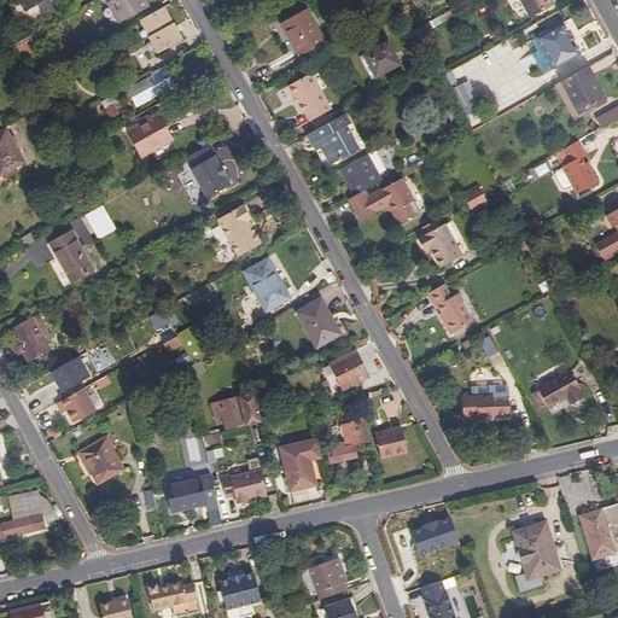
[(36,7),(40,13),(51,6),(47,0),(16,0),(24,13),(36,7)]
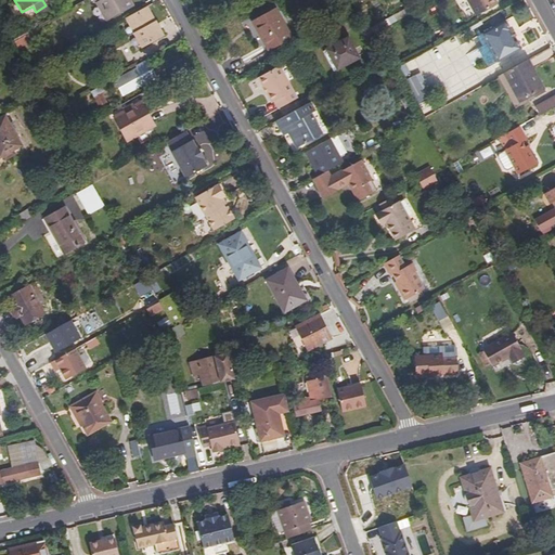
[(105,10),(99,0),(95,2),(102,13),(105,10)]
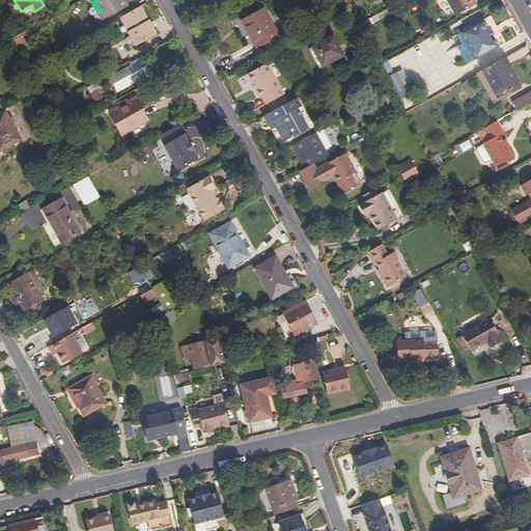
[(94,0),(101,9),(98,12),(102,20),(127,5),(123,0),(94,0)]
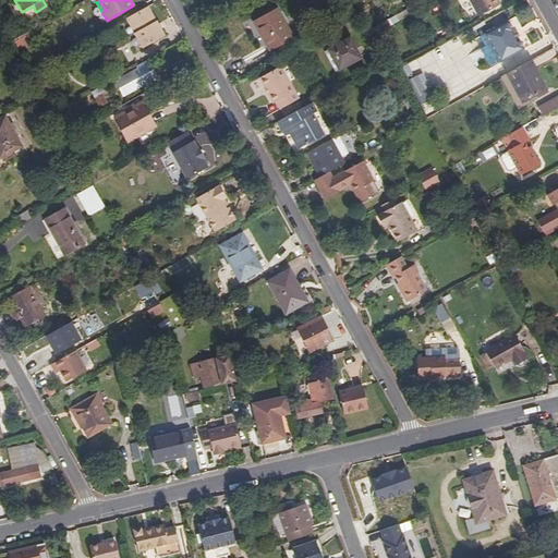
[(468,0),(478,17),(499,7),(496,0),(468,0)]
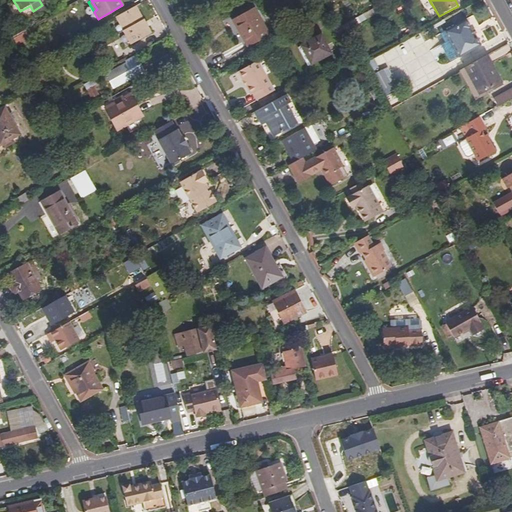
[(42,5),(33,11),(35,16),(46,10),(42,5)]
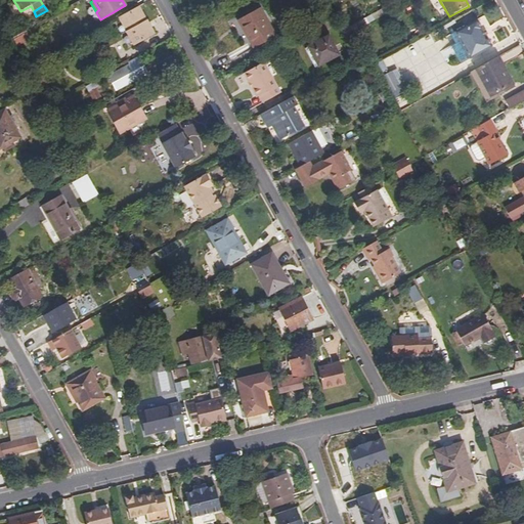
[(276,36),(259,5),(236,18),(254,48),(276,36)]
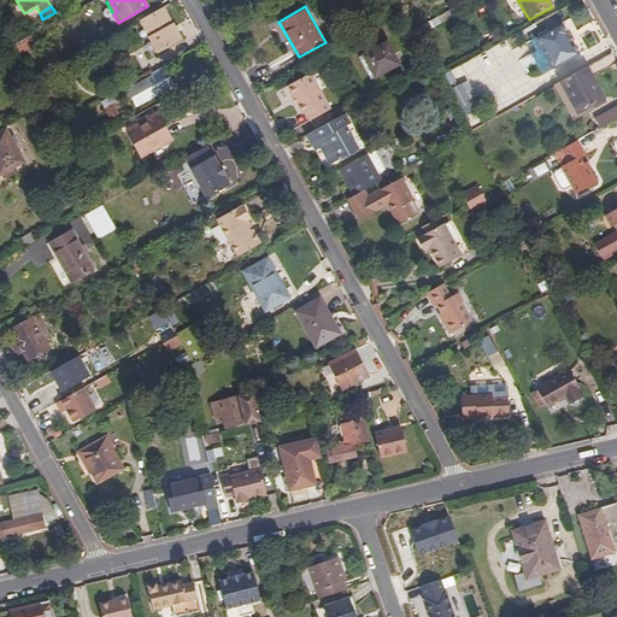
[(181,40),(162,7),(140,19),(160,52),(181,40)]
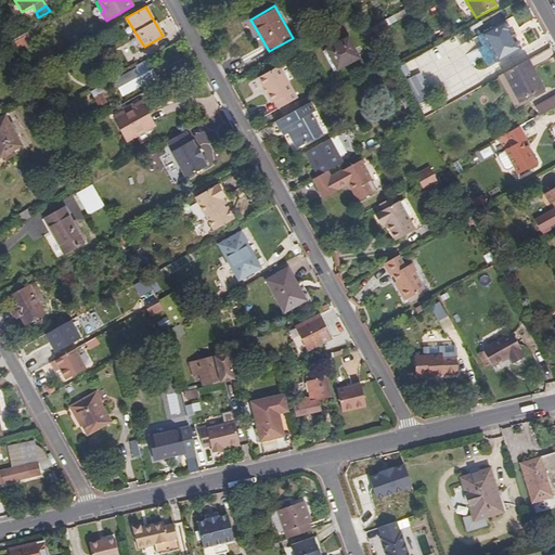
[(511,33),(505,22),(481,36),(491,52),(485,55),(491,67),(498,64),(520,51),(515,40),(514,41),(510,33),(511,33)]
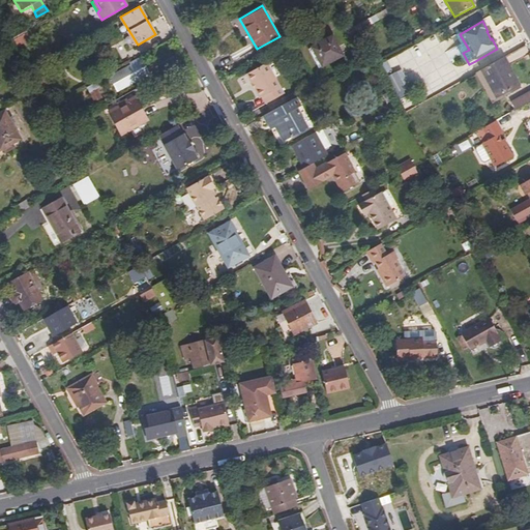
[(23,34),(12,39),(17,46),(26,40),(23,34)]
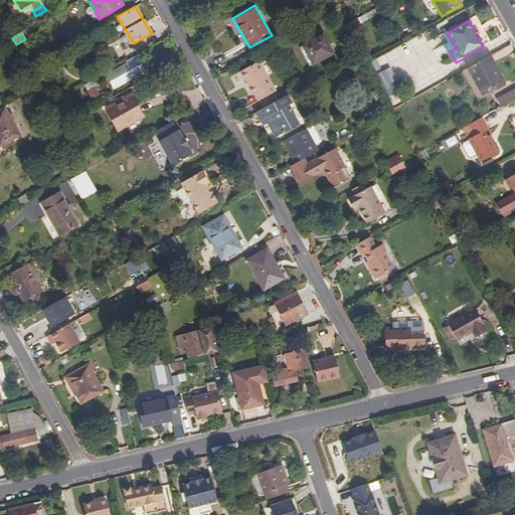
[(332,54),(323,36),(304,47),(313,65),(332,54)]
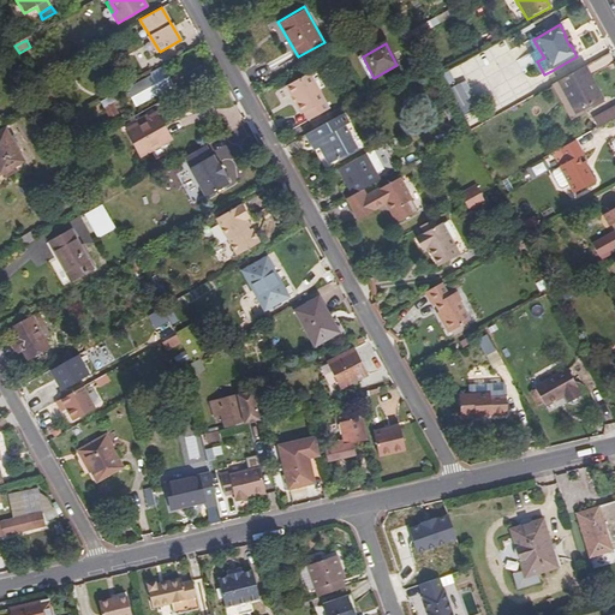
[(161,67),(150,72),(151,77),(127,90),(136,106),(160,93),(160,91),(171,85),(161,67)]
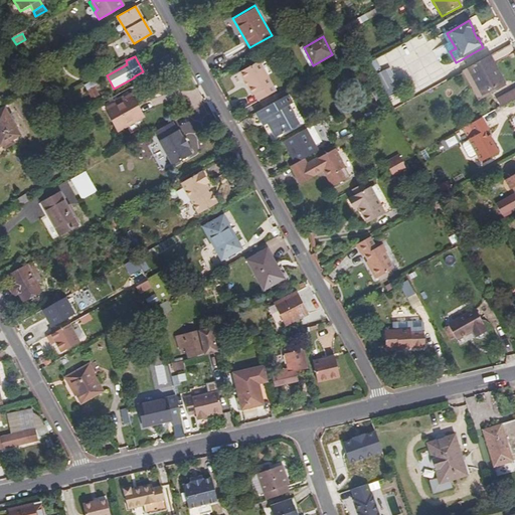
[(488,57),(467,68),(482,96),(503,83),(488,57)]
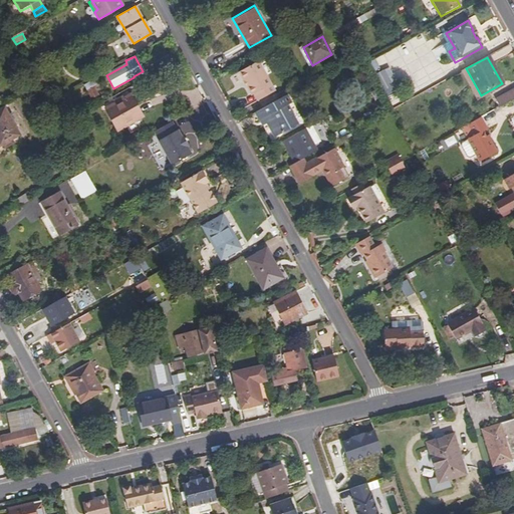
[(255,94),(259,100),(276,91),(260,61),(240,72),(253,95),(255,94)]
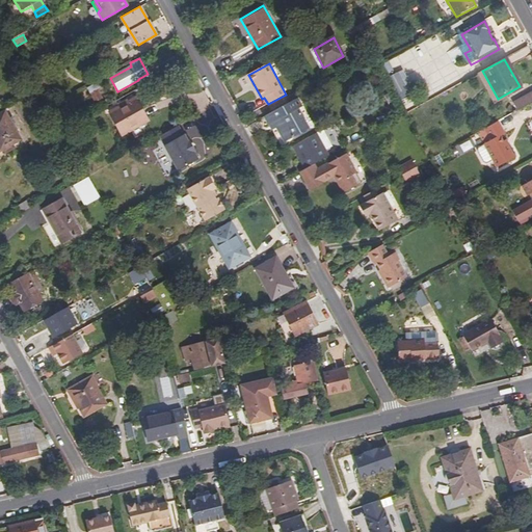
[(382,78),(389,75),(383,64),(377,68),(382,78)]
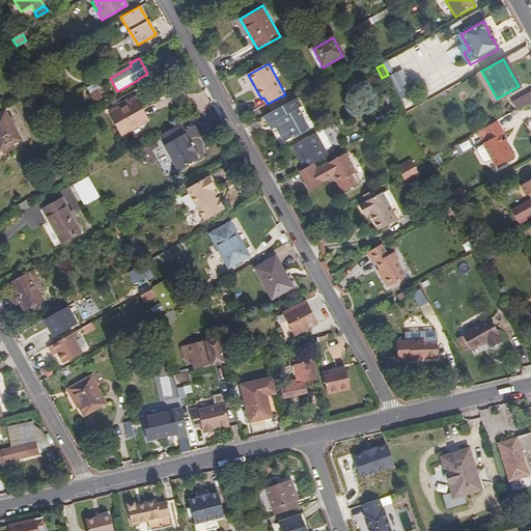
[(34,78),(39,85),(43,91),(49,87),(42,74),(34,78)]
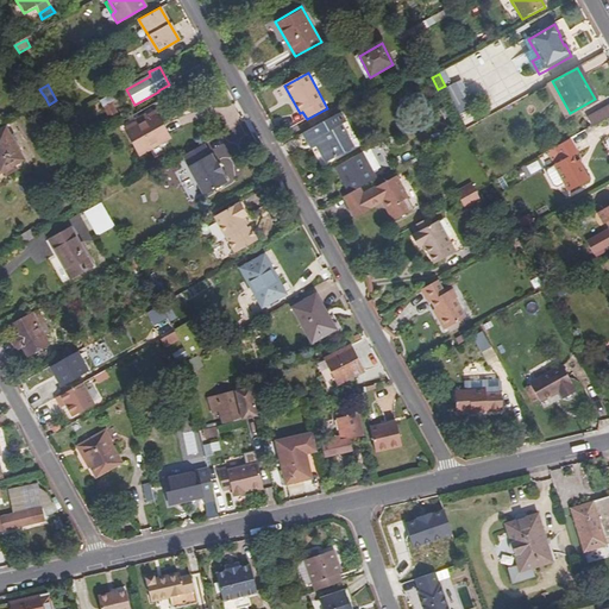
[(453,108),(464,102),(453,85),(443,89),(453,108)]
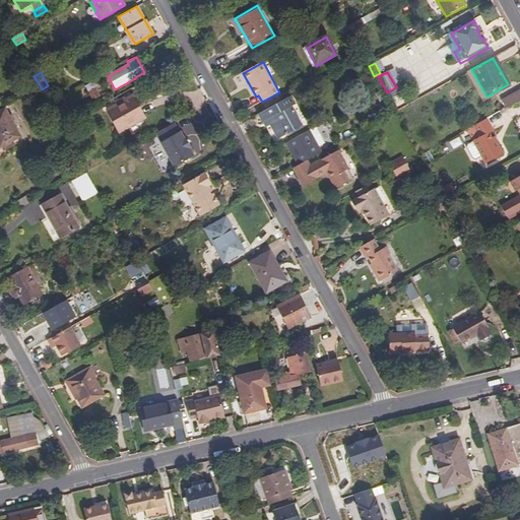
[(94,87),(92,82),(86,85),(94,101),(101,98),(94,87)]
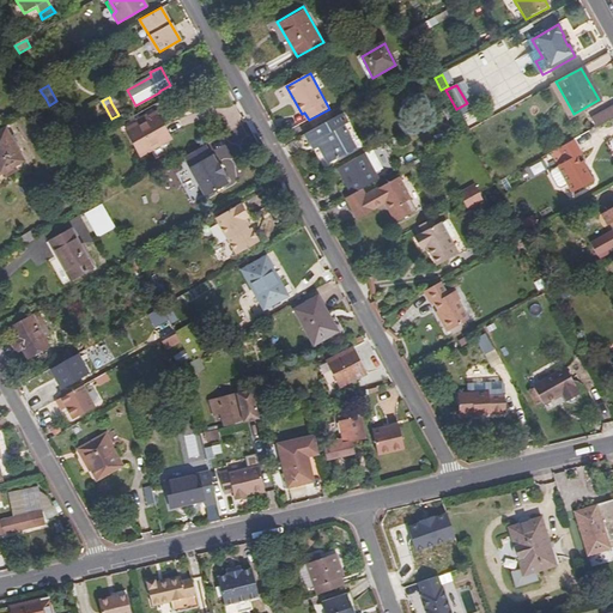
[(596,128),(612,119),(612,107),(592,119),(596,128)]
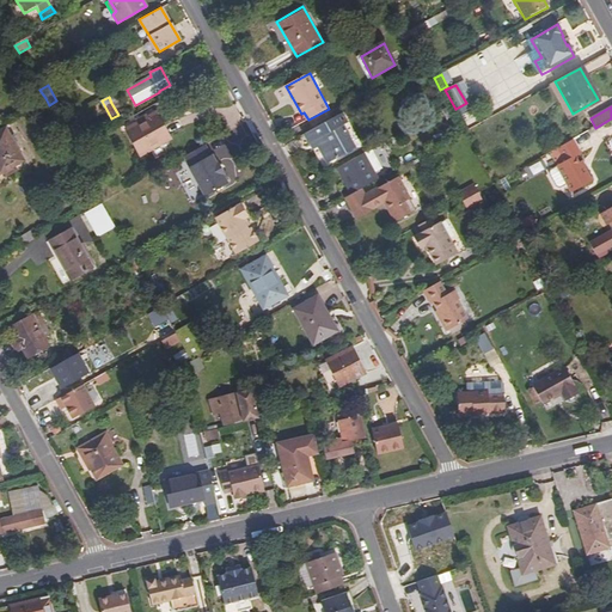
[(169,139),(155,115),(145,121),(144,117),(136,121),(139,124),(129,130),(142,154),(169,139)]
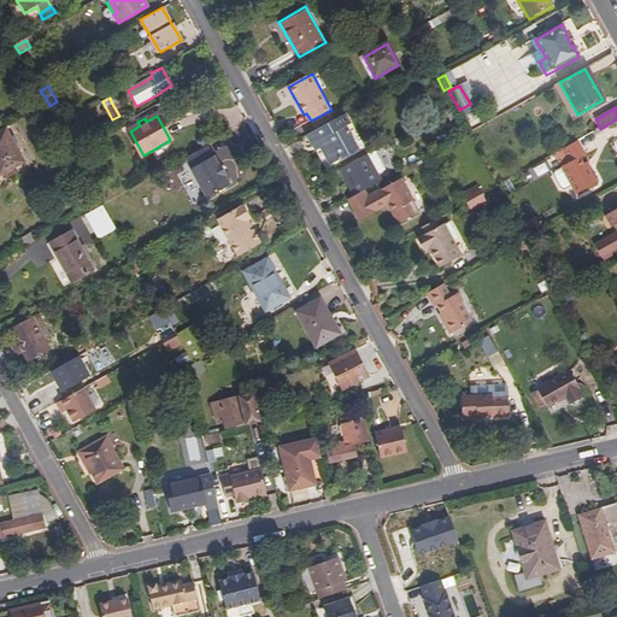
[(307,135),(307,136),(344,117),(344,116),(307,135)]
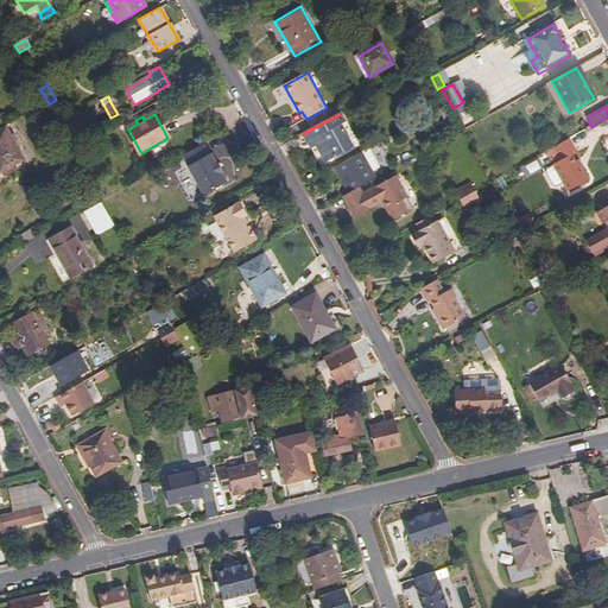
[(339,115),(303,134),(308,143),(312,140),(316,146),(325,163),(350,149),(337,126),(343,122),(339,115)]
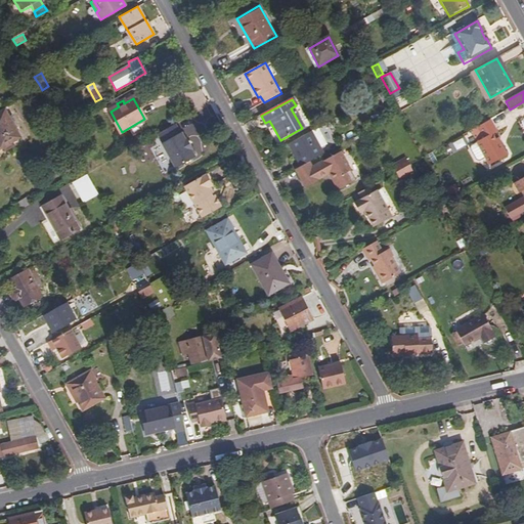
[(0,147),(8,143),(16,139),(2,113),(0,113),(0,147)]
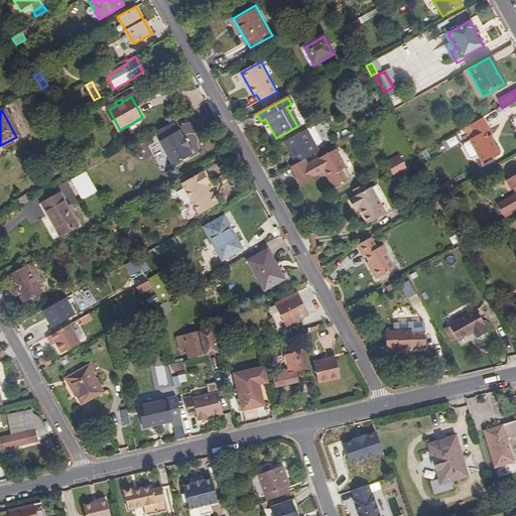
[(489,130),(483,118),(464,129),(470,141),(464,144),(463,147),(469,158),(472,158),(478,155),(482,162),(498,153),(491,141),(490,142),(488,138),(485,133),(489,130)]
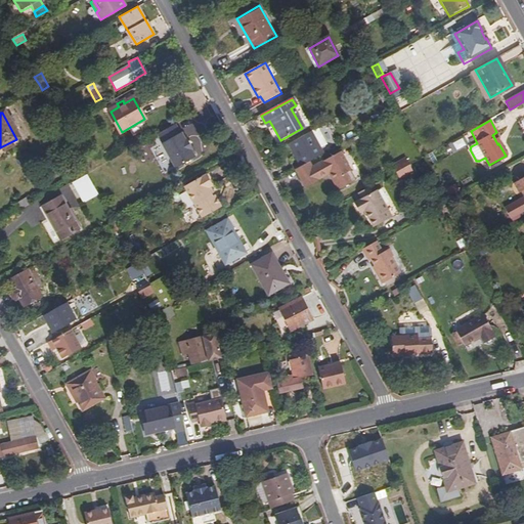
[(162,143),(176,169),(195,158),(191,150),(192,150),(187,139),(185,140),(181,133),(180,133),(176,124),(158,134),(163,143),(162,143)]
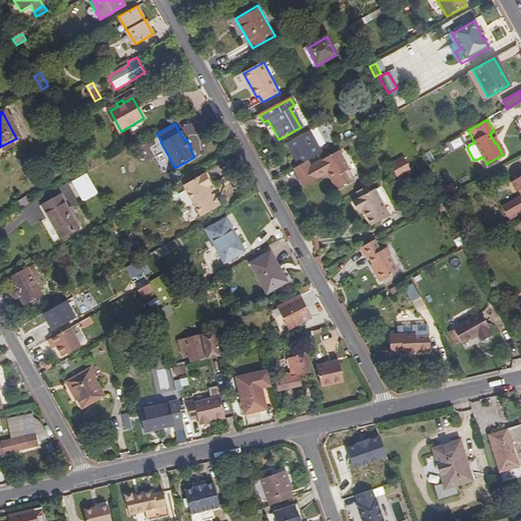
[(288,143),(300,166),(306,162),(321,155),(317,149),(324,145),(316,128),(288,143)]
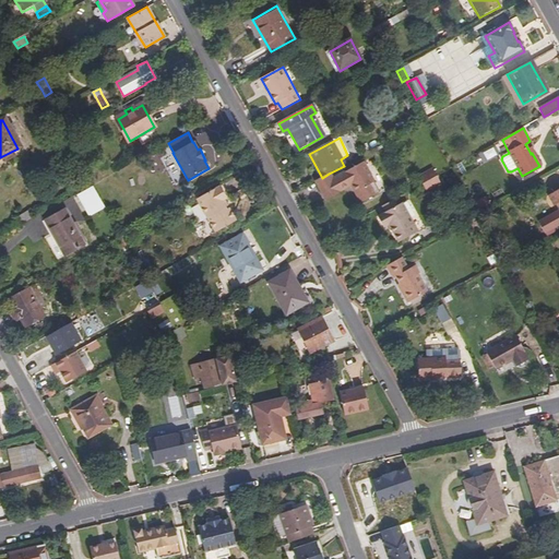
[(9,153),(0,157),(0,164),(12,158),(9,153)]
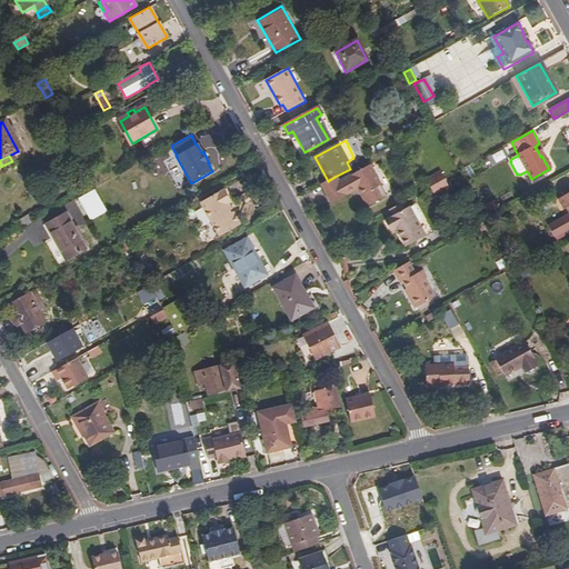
[(361,191),(359,192),(367,206),(385,197),(368,166),(343,180),(349,190),(358,185),(361,191)]
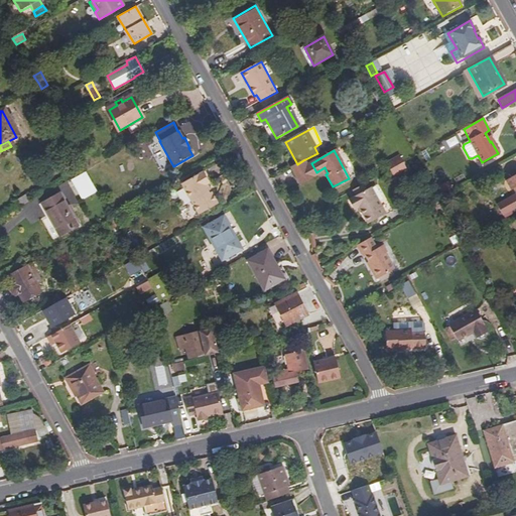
[(386,163),(390,170),(403,163),(399,156),(386,163)]
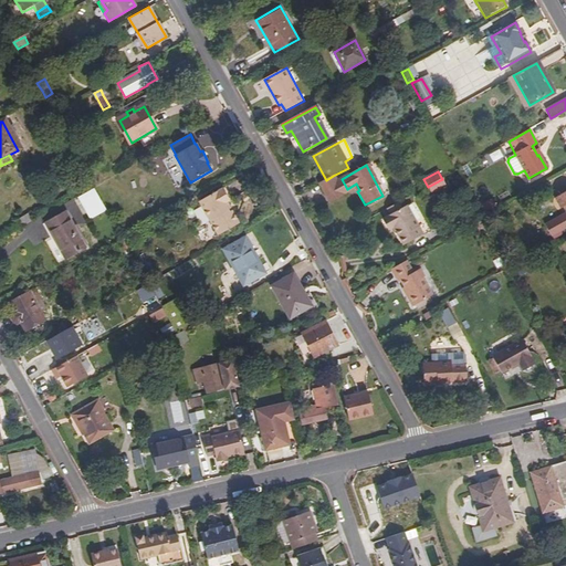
[(326,180),(321,184),(326,196),(339,188),(336,181),(333,176),(326,180)]
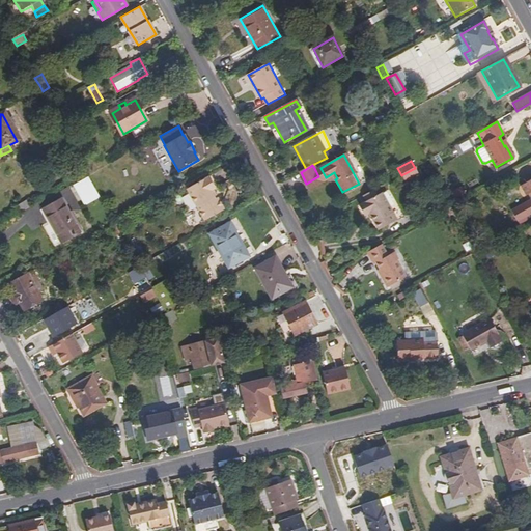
[(318,176),(306,184),(309,189),(333,176),(335,179),(337,178),(334,172),(326,177),(320,168),(315,170),(318,176)]
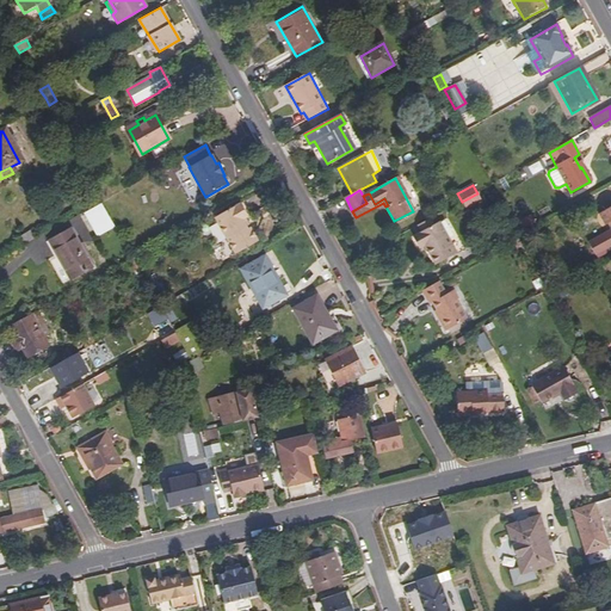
[(477,193),(462,202),(467,210),(482,202),(477,193)]
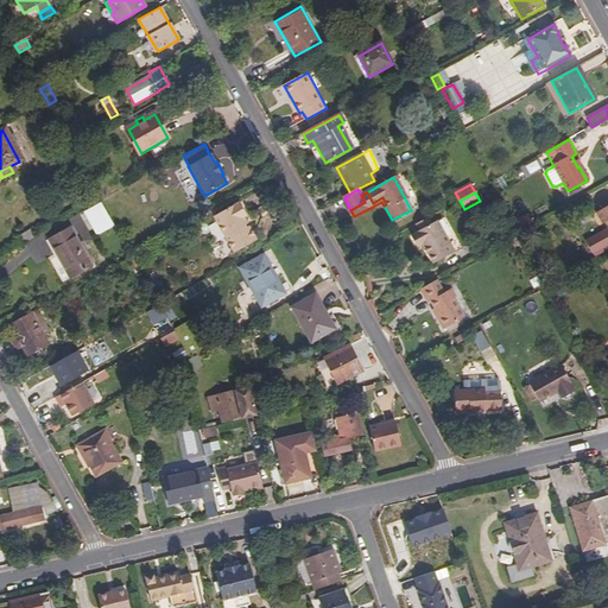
[(111,220),(101,203),(86,213),(95,228),(111,220)]
